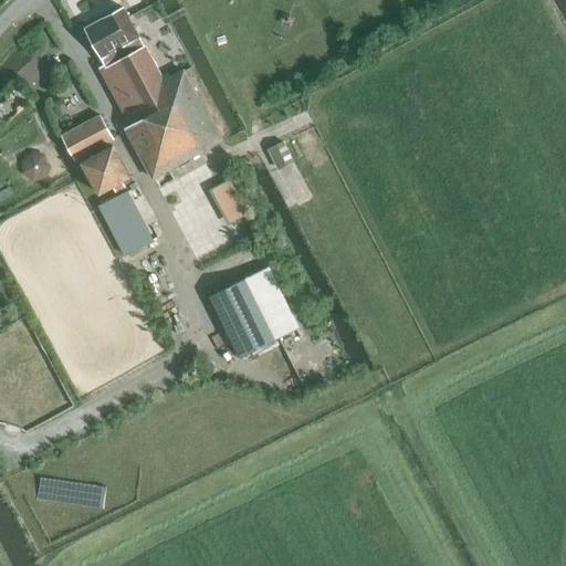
[(85,29),(114,82),(123,77),(145,118),(125,128),(157,189),(174,180),(168,170),(221,142),(184,72),(164,83),(124,9),(85,29)]
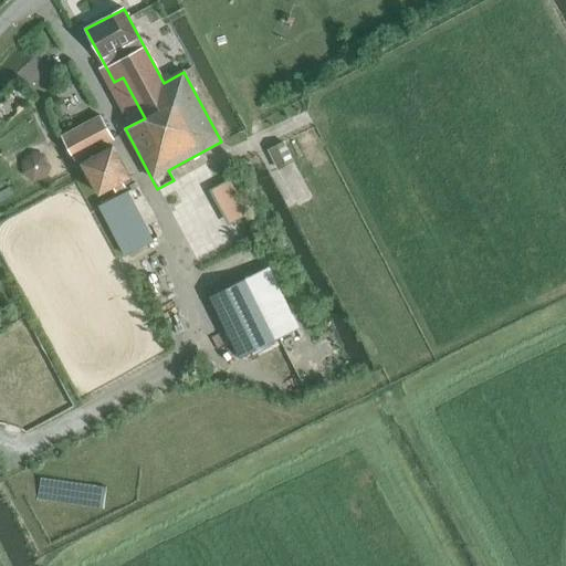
[(61,136),(74,160),(113,139),(101,115),(61,136)]
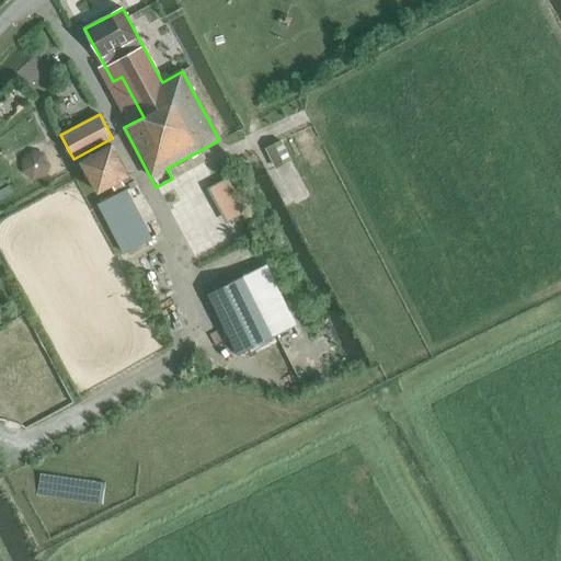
[(281,140),(268,146),(278,165),(290,160),(281,140)]
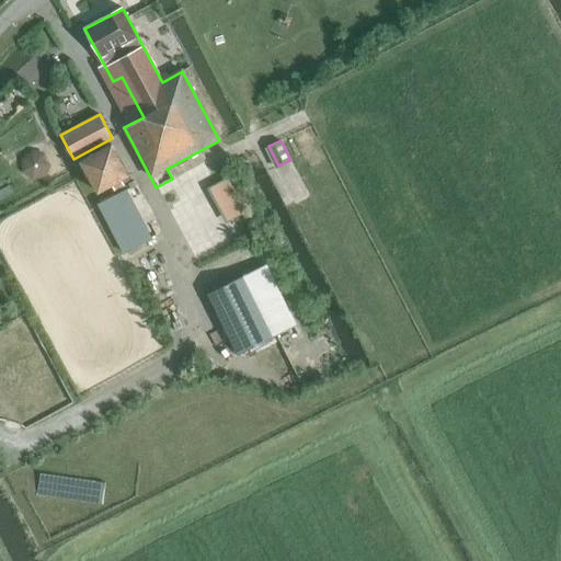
[(113,145),(81,161),(98,192),(129,175),(113,145)]
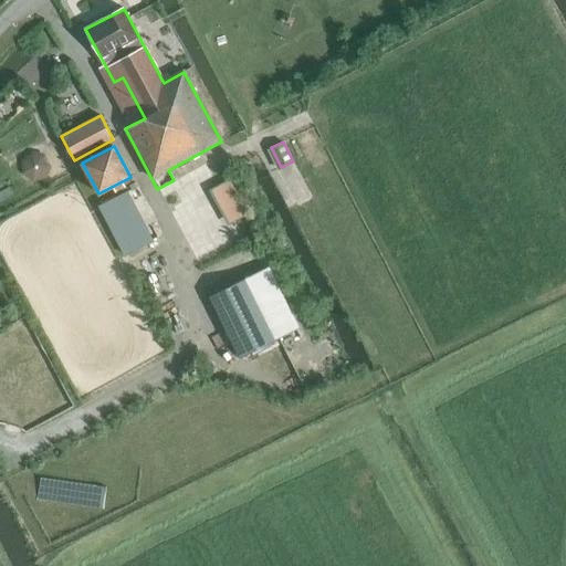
[(23,159),(34,180),(54,170),(44,149),(23,159)]
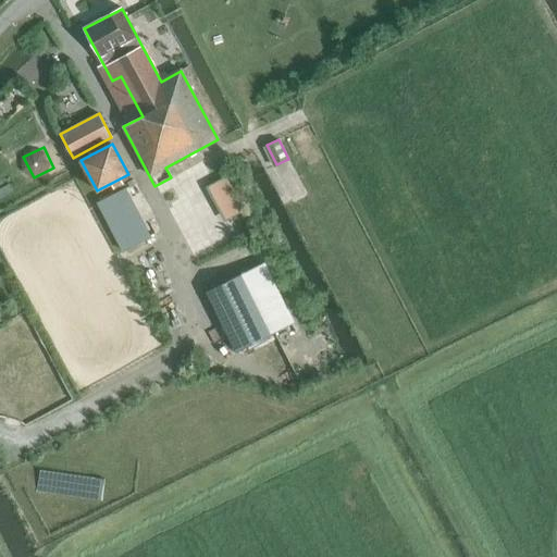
[(231,175),(211,184),(226,218),(246,209),(231,175)]
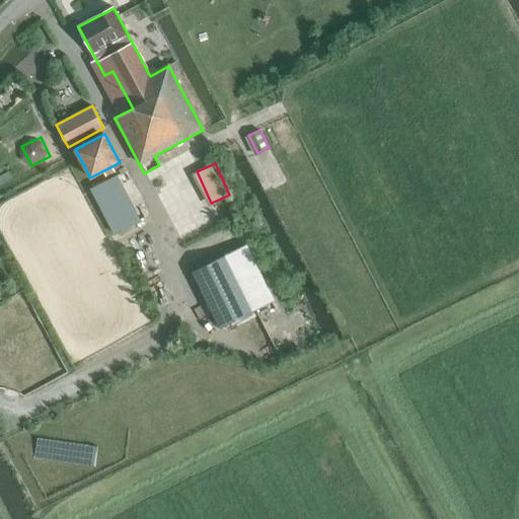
[(193,273),(220,328),(249,314),(249,312),(269,303),(243,249),(223,258),(193,273)]
